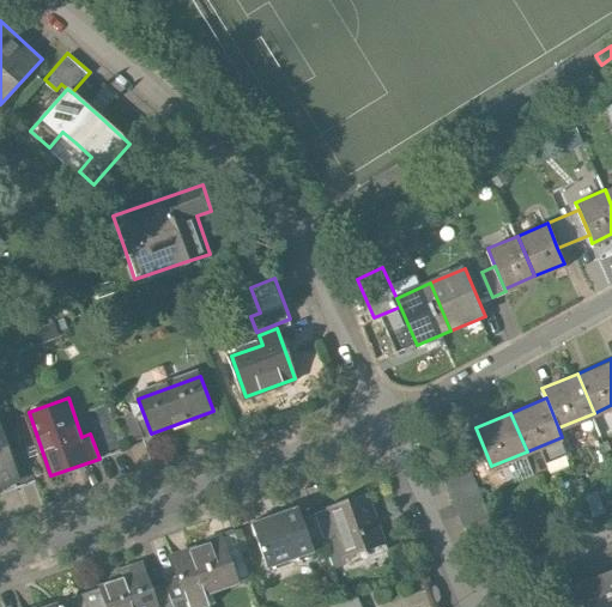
[(0,483),(19,477),(11,453),(0,420),(0,483)]
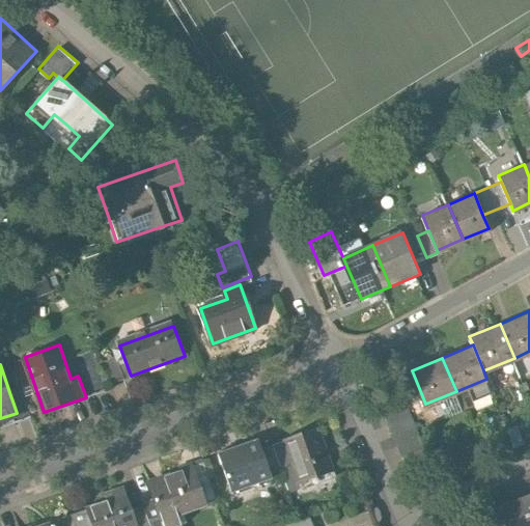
[(412,370),(399,376),(409,397),(421,393),(412,370)]
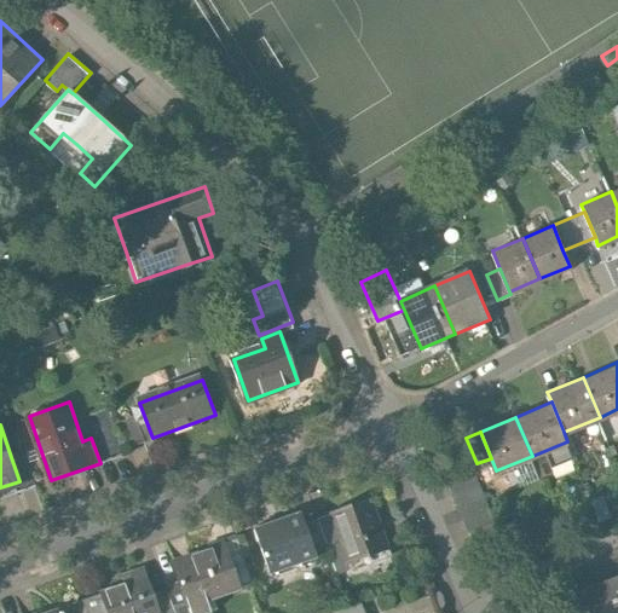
[(26,452),(11,457),(19,481),(22,487),(36,483),(26,452)]
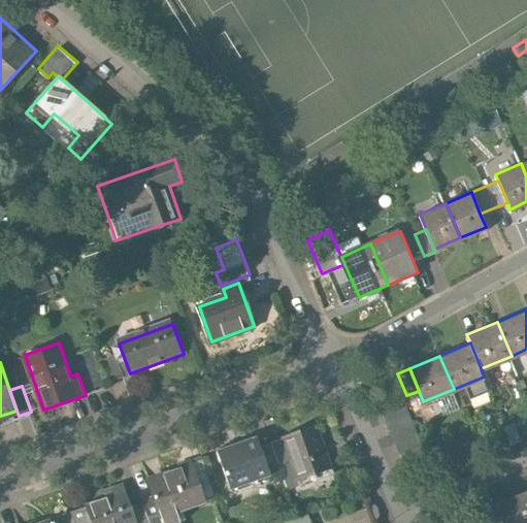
[(406,464),(427,456),(402,396),(382,404),(406,464)]
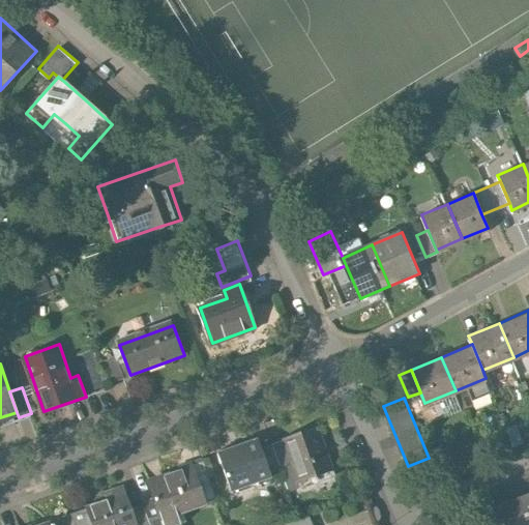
[(524,441),(516,423),(506,427),(515,445),(524,441)]
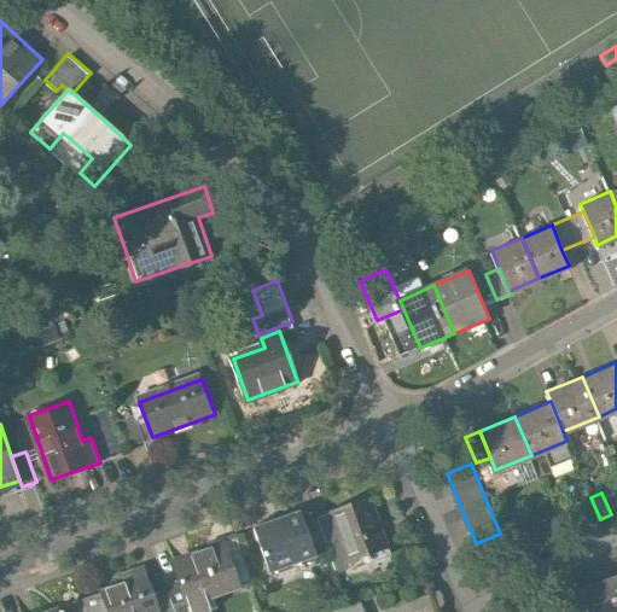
[(389,541),(372,495),(332,510),(349,555),(389,541)]
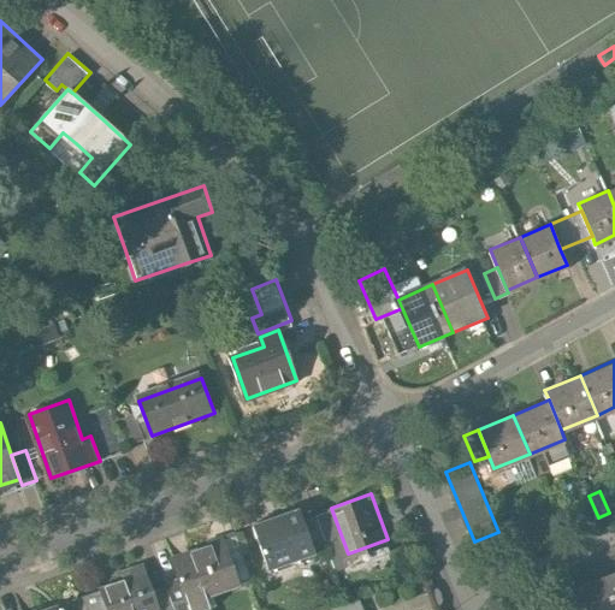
[(300,508),(255,523),(272,569),(317,554),(314,549),(303,517),(300,508)]
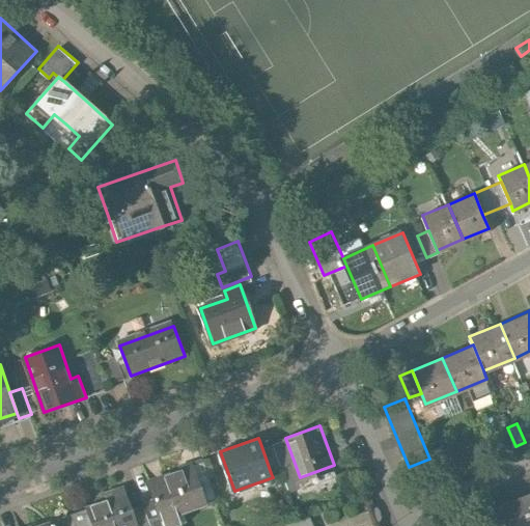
[(285,438),(273,442),(282,469),(289,490),(302,485),(300,477),(285,438)]
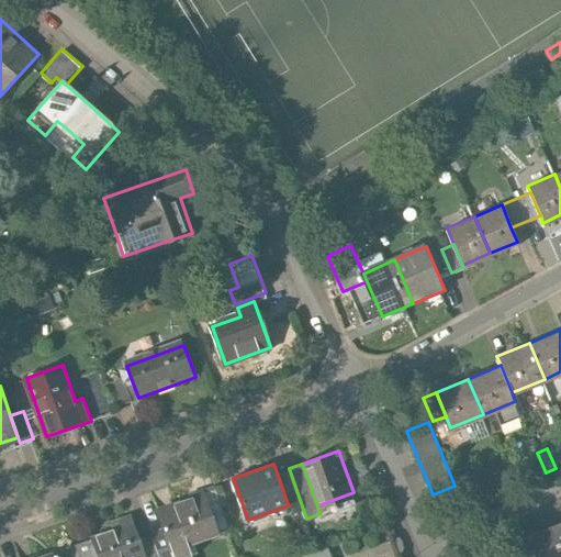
[(287,501),(299,497),(289,468),(277,472),(287,501)]
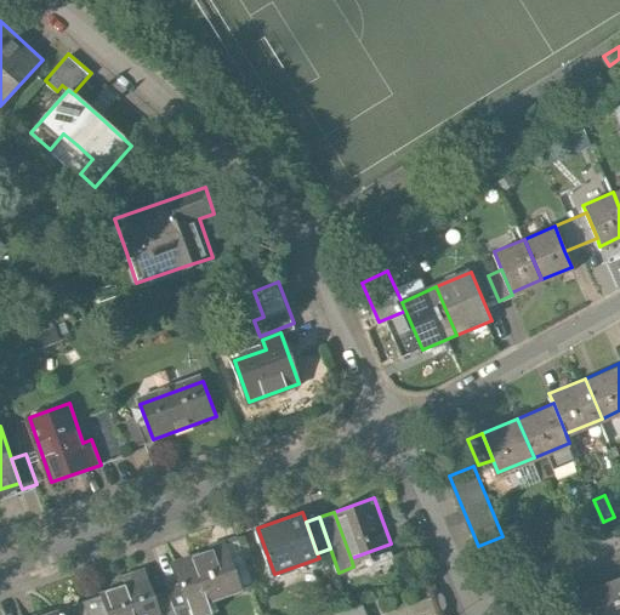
[(238,539),(227,544),(243,586),(254,582),(238,539)]
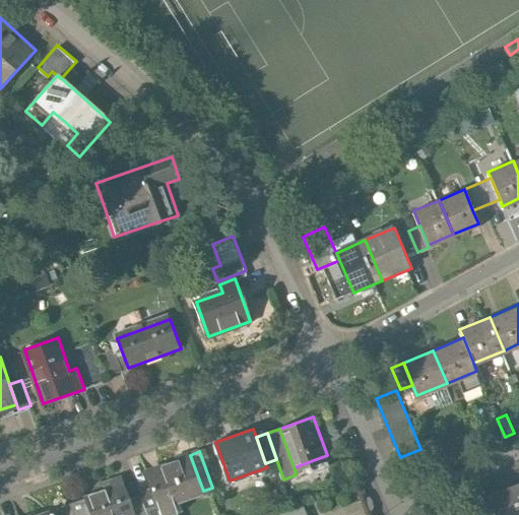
[(190,455),(161,465),(176,504),(204,494),(203,491),(190,455)]
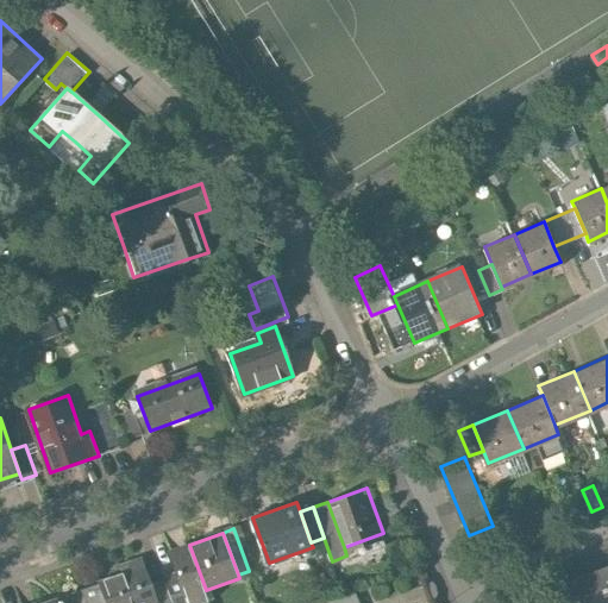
[(211,602),(206,590),(189,545),(173,551),(180,570),(167,575),(167,577),(176,602),(211,602)]
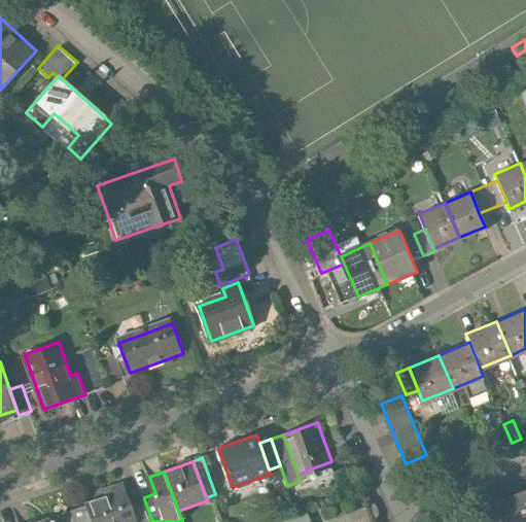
[(108,496),(88,503),(94,521),(136,521),(131,505),(121,480),(104,487),(108,496)]
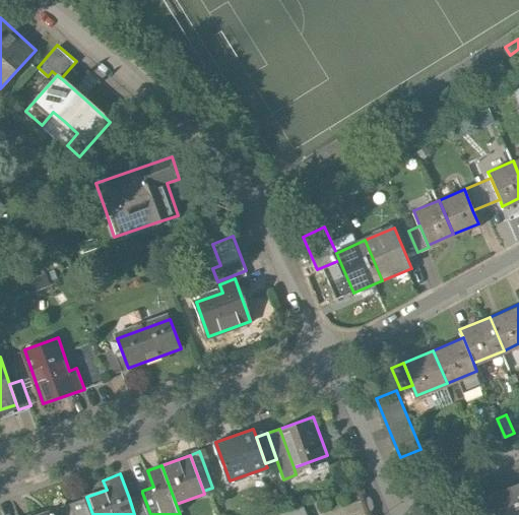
[(309,496),(305,483),(293,488),(298,500),(309,496)]
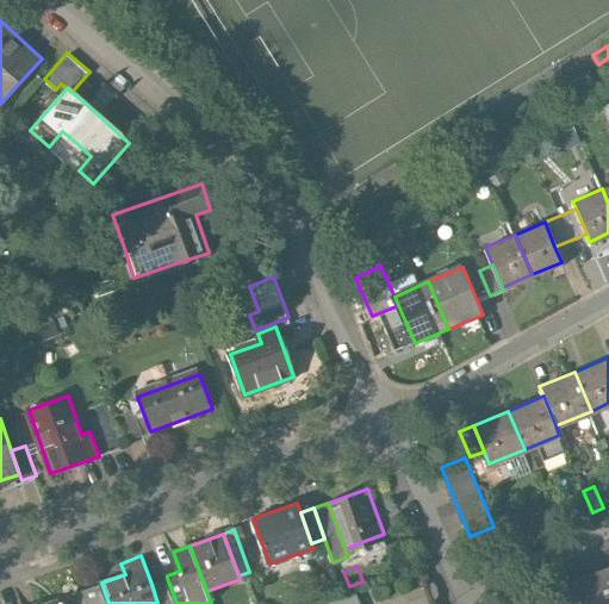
[(608,566),(596,572),(608,601),(608,566)]
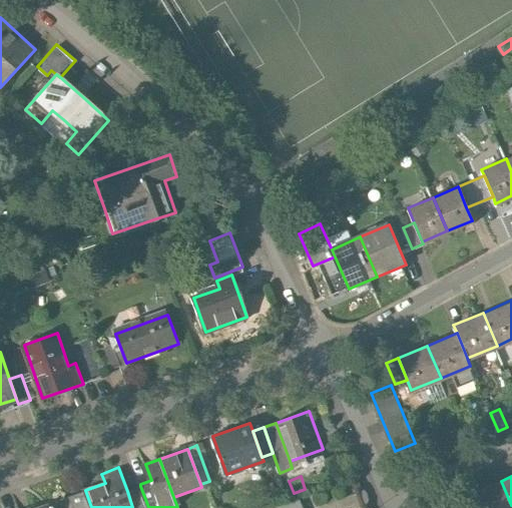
[(511,505),(501,481),(477,491),(484,507),(511,507),(511,505)]
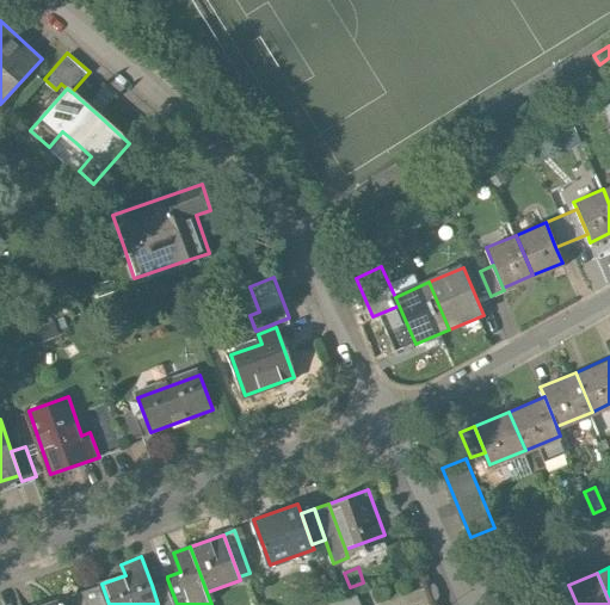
[(158,604),(174,604),(177,604),(167,579),(152,585),(158,604)]
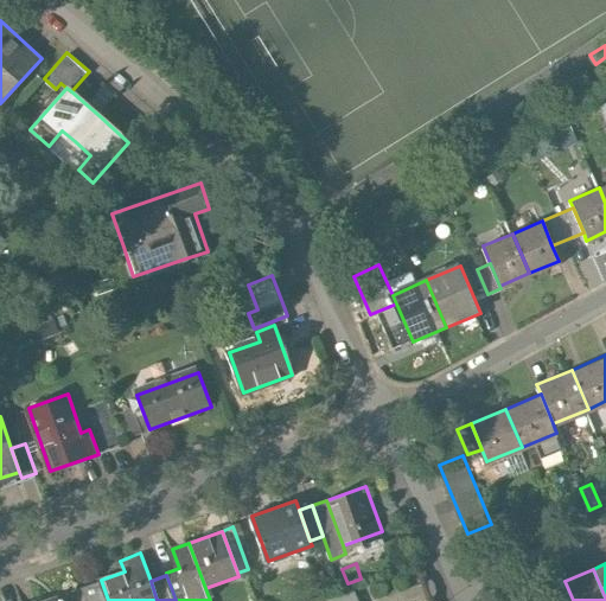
[(108,600),(101,580),(68,592),(70,600),(108,600)]
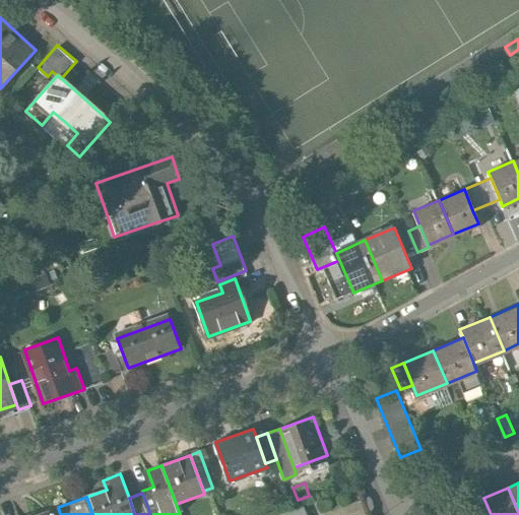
[(476,514),(491,514),(483,498),(471,502),(476,514)]
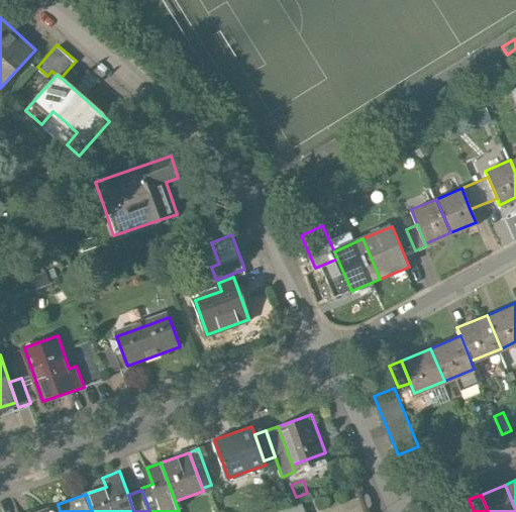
[(303,511),(299,502),(283,509),(284,511),(303,511)]
